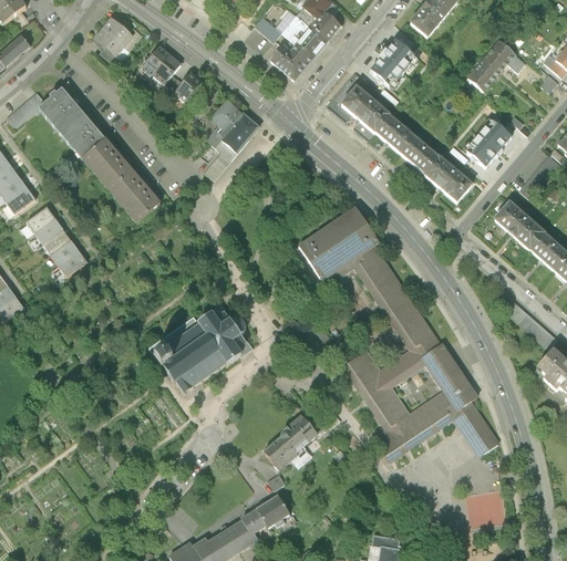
[(28,8),(21,0),(0,0),(0,19),(6,26),(13,20),(23,12),(28,8)]
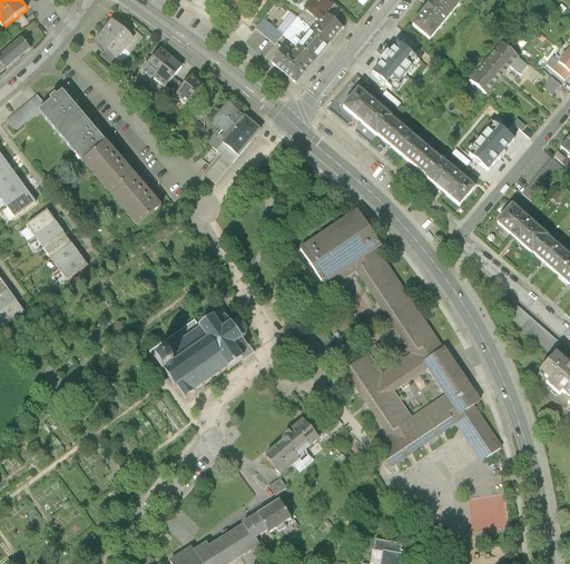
[(308,0),(304,5),(320,18),(326,10),(334,1),(333,0),(308,0)]
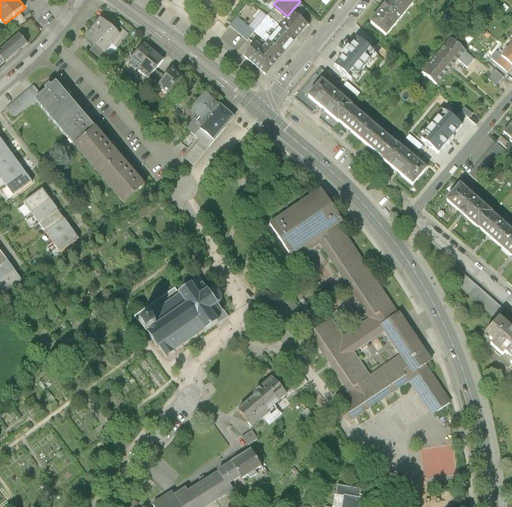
[(384,0),(366,22),(383,36),(412,0),(384,0)]
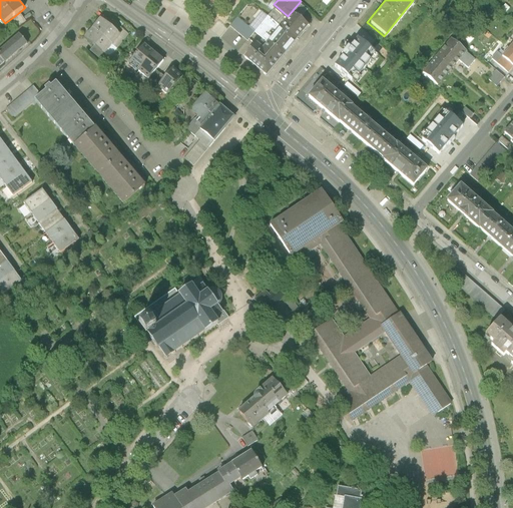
[(282,23),(298,37),(310,23),(294,9),(288,16),(282,23)]
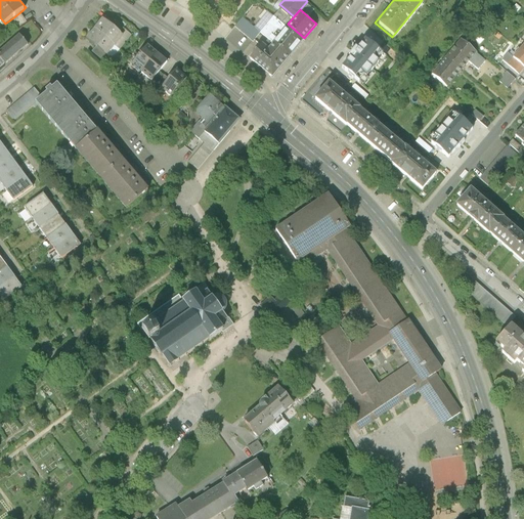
[(27,18),(22,11),(12,18),(17,26),(27,18)]
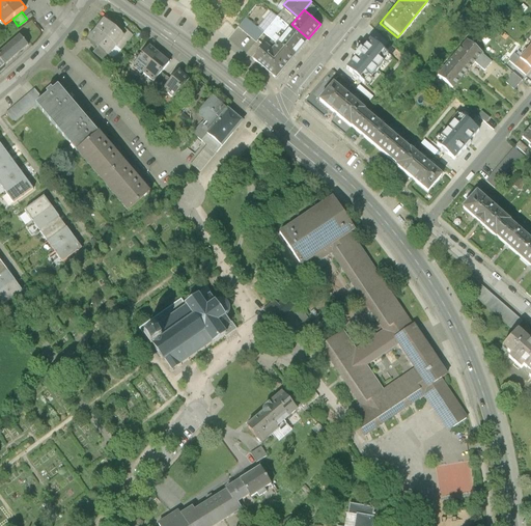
[(264,29),(246,14),(239,24),(257,38),(263,30),(264,29)]
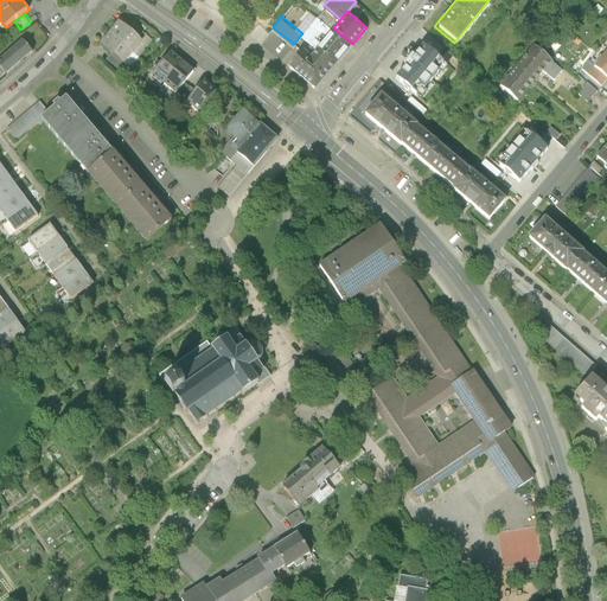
[(144,38),(120,19),(110,30),(134,49),(144,38)]
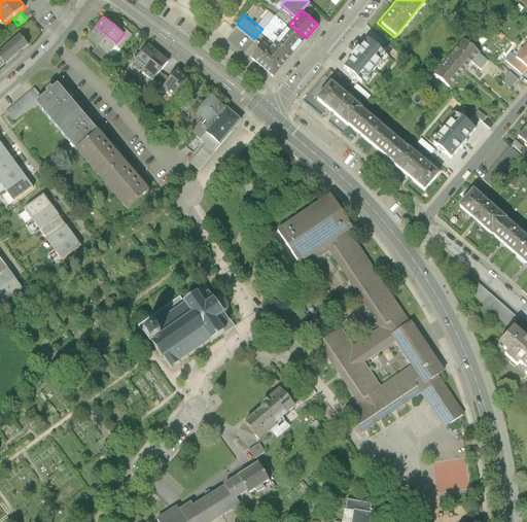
[(275,40),(291,54),(306,38),(289,24),(288,24),(275,40)]
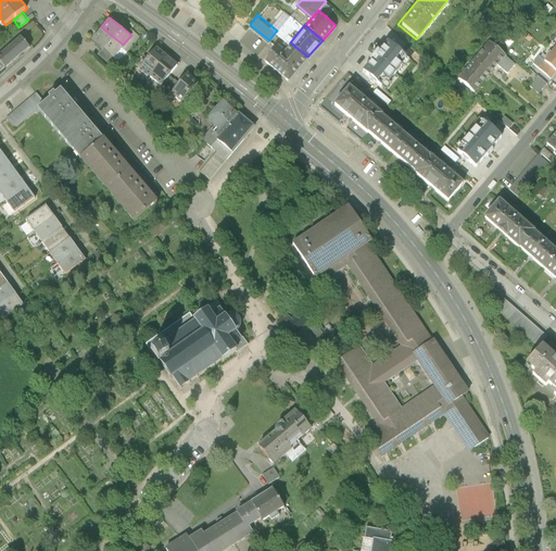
[(123,45),(101,27),(92,37),(115,55),(123,45)]
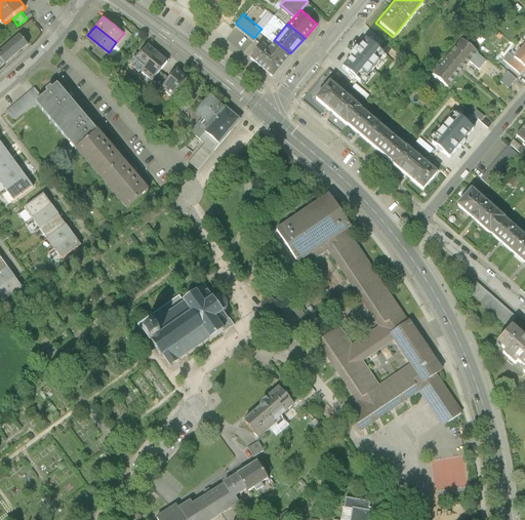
[(28,43),(19,34),(0,50),(0,54),(6,62),(28,43)]
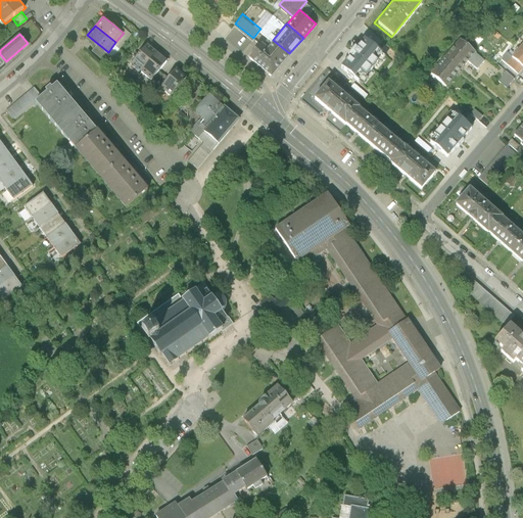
[(382,50),(365,36),(357,45),(354,44),(347,52),(349,53),(341,63),(359,78),(364,72),(365,73),(378,57),(377,56),(382,50)]
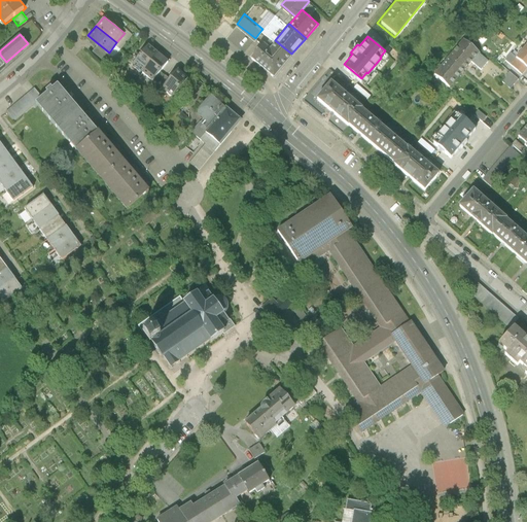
[(449,54),(463,66),(471,57),(482,65),(488,58),(464,37),(449,54)]
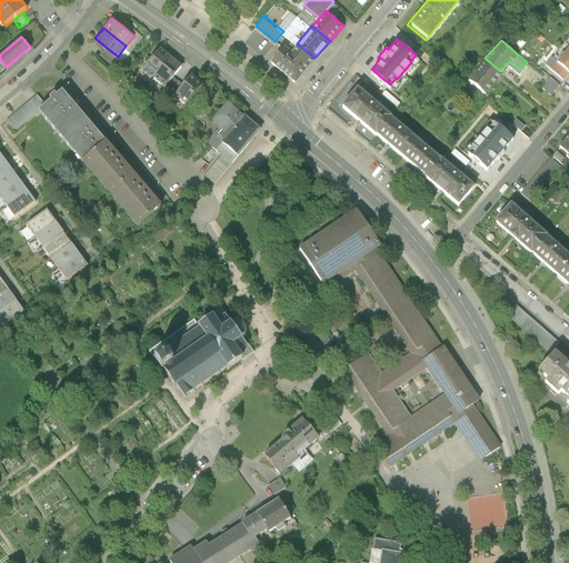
[(291,50),(285,43),(271,60),(289,74),(296,67),(291,50)]
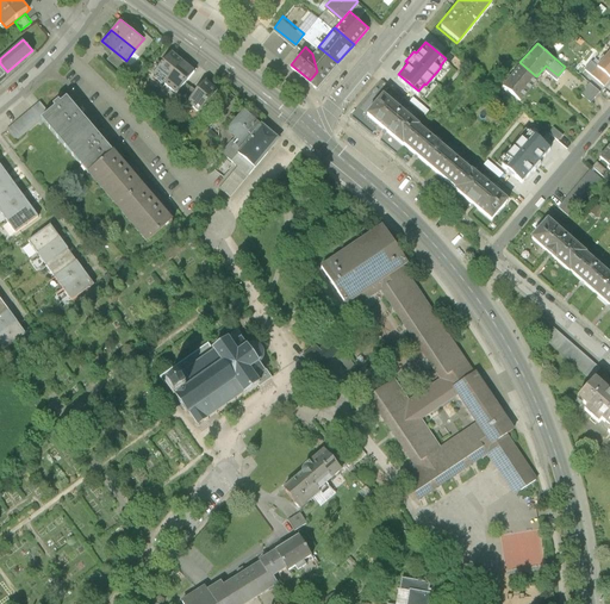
[(317,72),(310,80),(317,87),(337,62),(318,47),(312,54),(317,72)]
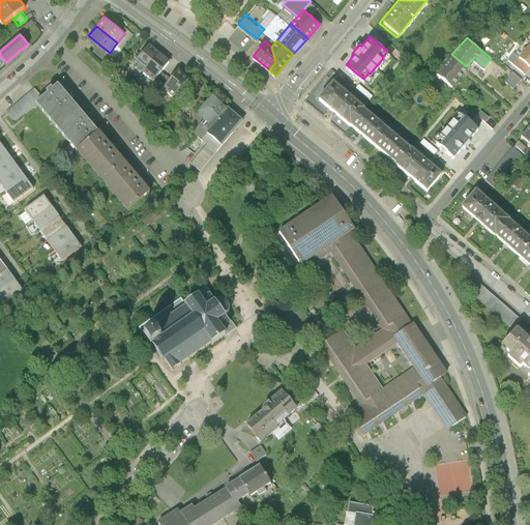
[(529,64),(529,41),(519,55),(529,64)]
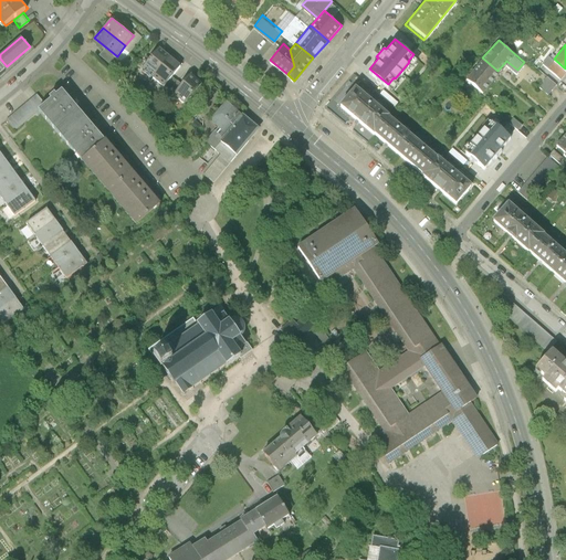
[(170,54),(159,45),(143,66),(154,75),(170,54)]
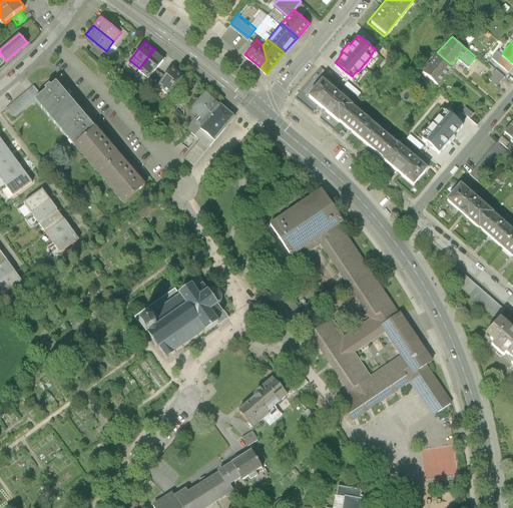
[(164,57),(154,49),(139,68),(149,76),(157,67),(164,57)]
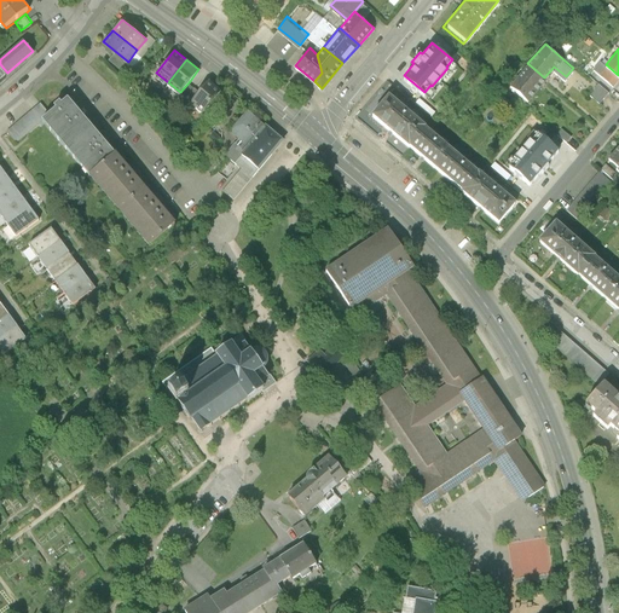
[(613,84),(618,75),(606,64),(600,59),(594,67),(613,84)]
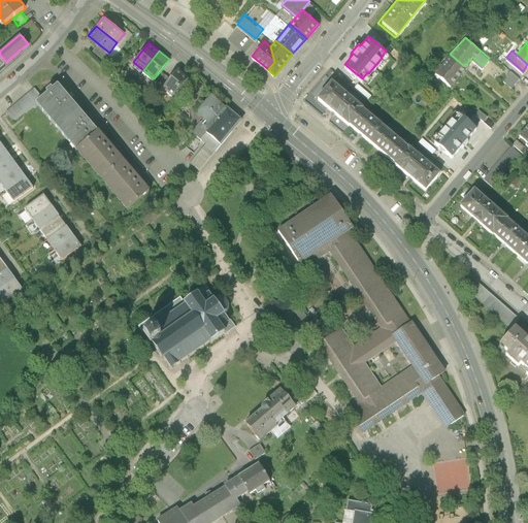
[(450,83),(464,66),(450,54),(436,71),(450,83)]
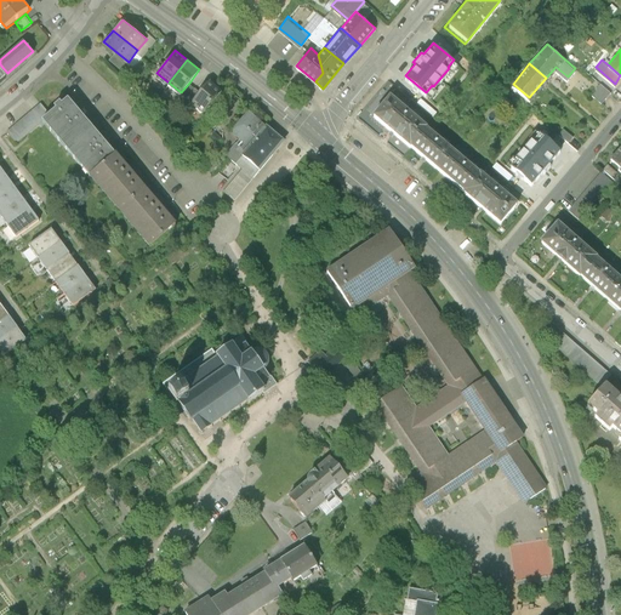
[(146,74),(138,68),(127,80),(135,86),(146,74)]
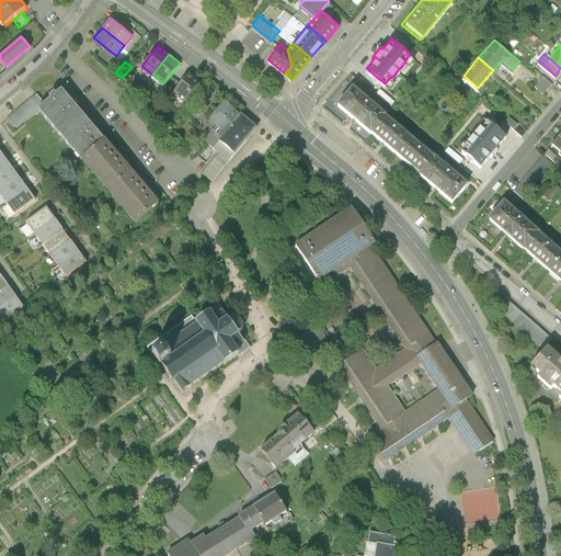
[(190,70),(181,81),(172,91),(185,102),(202,80),(190,70)]
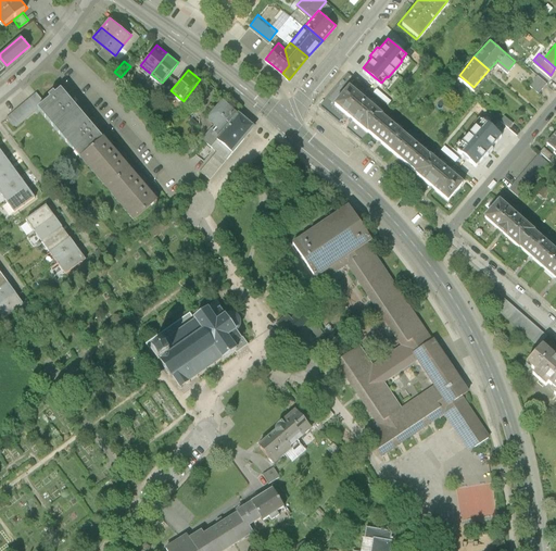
[(539,89),(546,80),(538,72),(530,82),(539,89)]
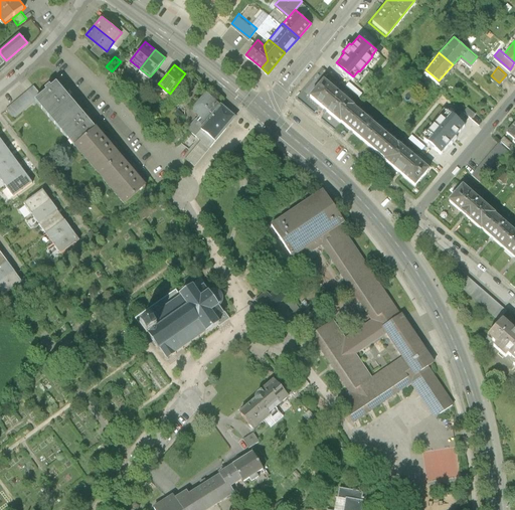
[(162,70),(158,67),(150,76),(154,79),(162,70)]
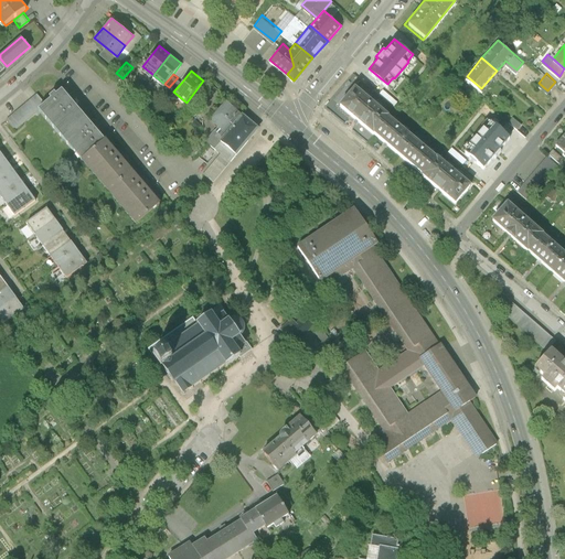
[(182,82),(178,77),(169,87),(173,92),(182,82)]
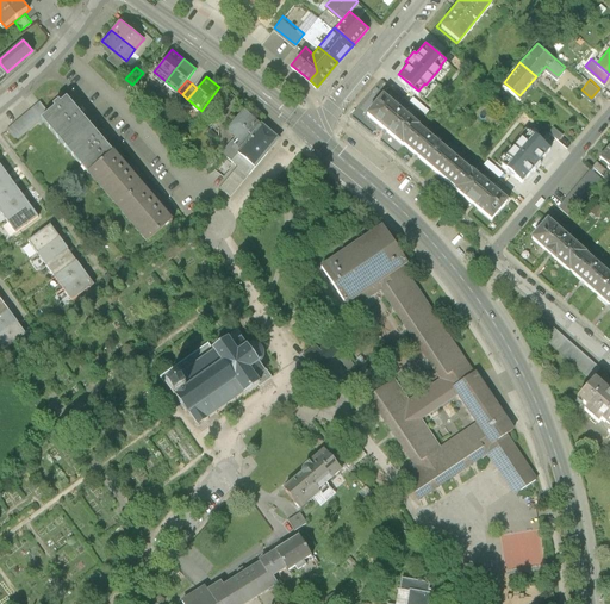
[(367,111),(402,142),(418,123),(383,92),(367,111)]
